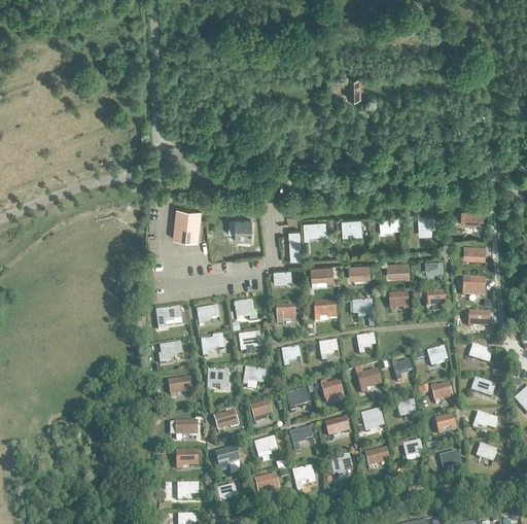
[(405,22),(410,33),(419,29),(415,18),(405,22)]
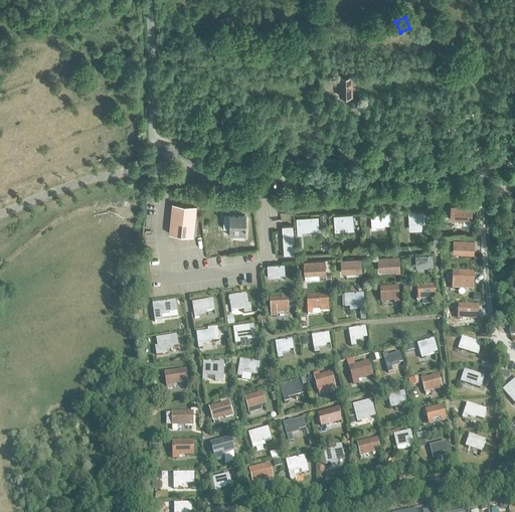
[(340,66),(341,95),(352,95),(351,66),(340,66)]
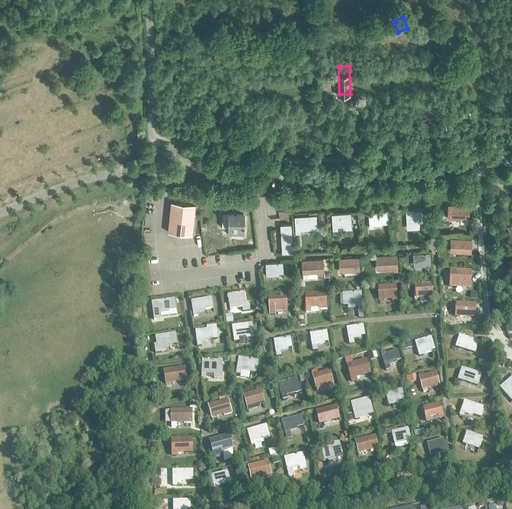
[(171,206),(169,230),(190,231),(193,232),(196,201),(171,199),(171,206)]
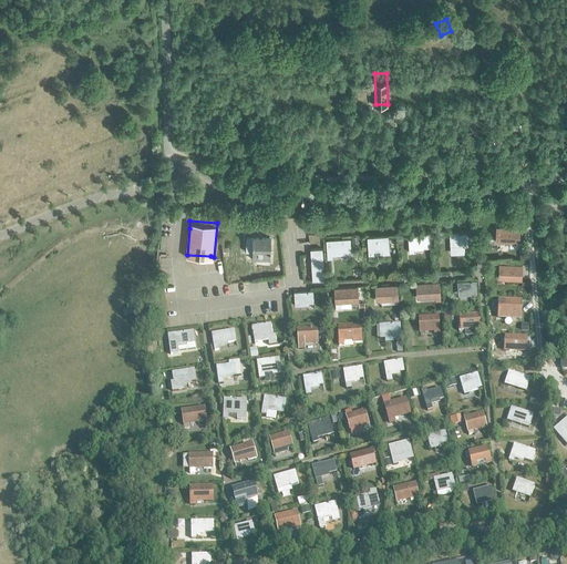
[(501,237),(514,238),(515,226),(496,225),(495,238),(501,238),(501,237)]
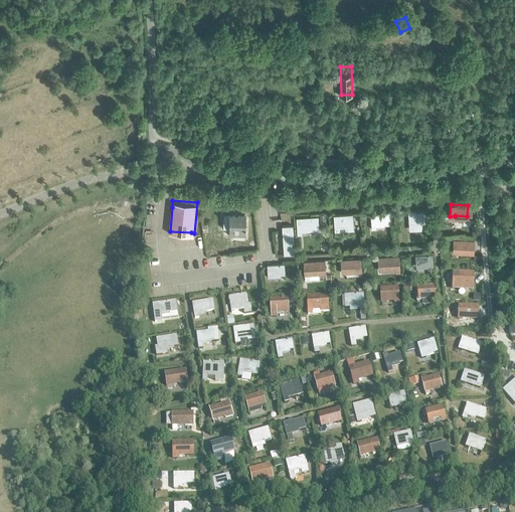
[(407,208),(407,220),(412,220),(412,218),(424,218),(424,207),(407,208)]
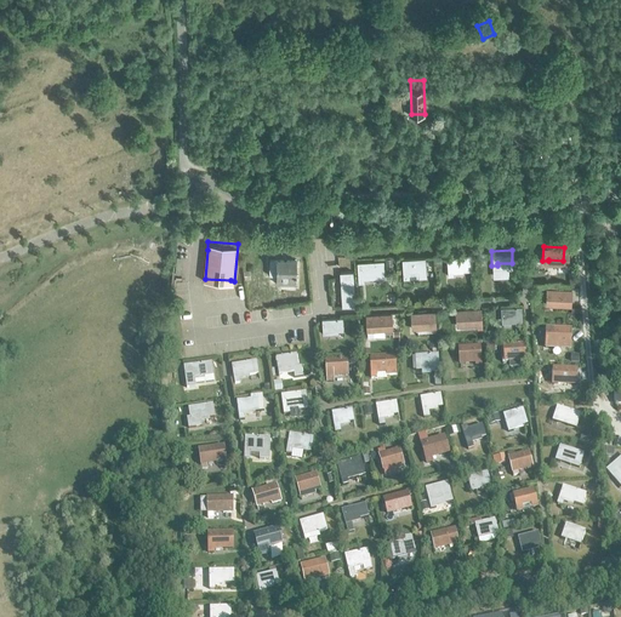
[(446,253),(446,269),(453,269),(453,267),(467,266),(467,252),(446,253)]
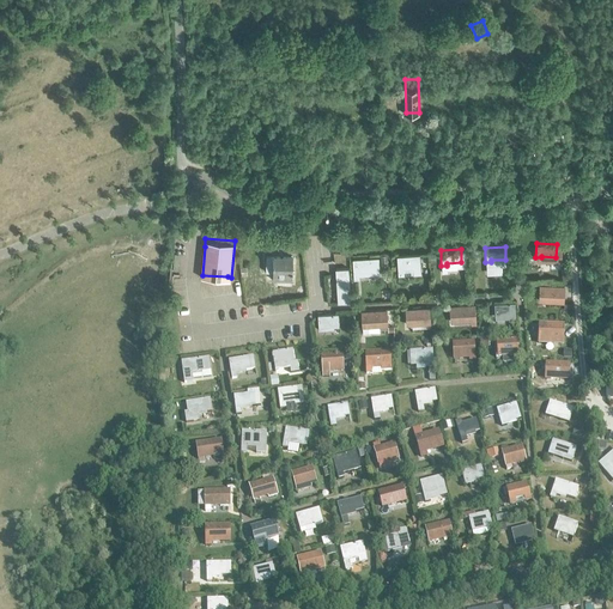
[(399,272),(404,272),(404,266),(417,266),(417,253),(396,254),(396,267),(398,267),(399,272)]
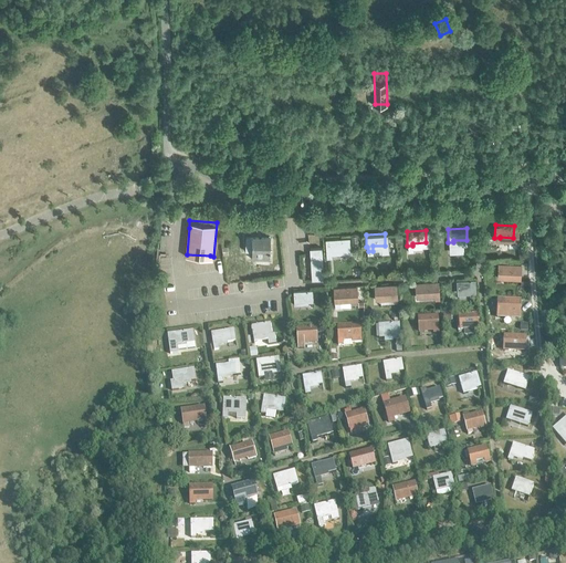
[(252,257),(272,257),(272,236),(245,236),(245,249),(252,249),(252,257)]
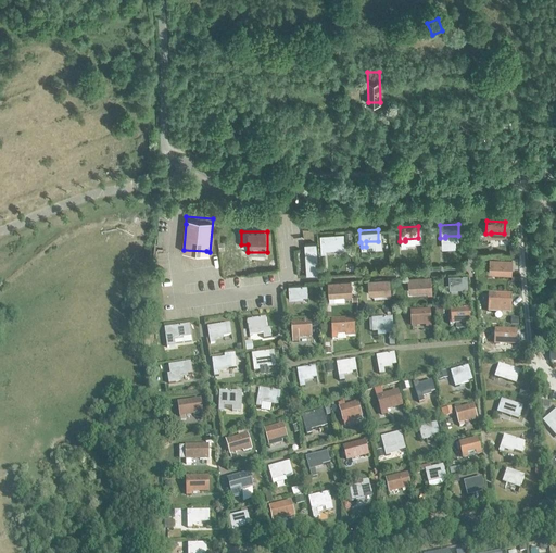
[(339,248),(344,248),(343,231),(319,233),(319,244),(338,243),(339,248)]
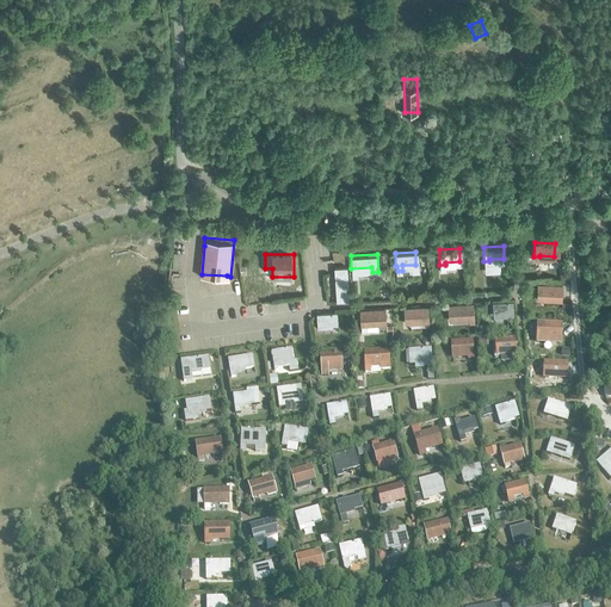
[(334,265),(337,298),(349,298),(346,265),(334,265)]
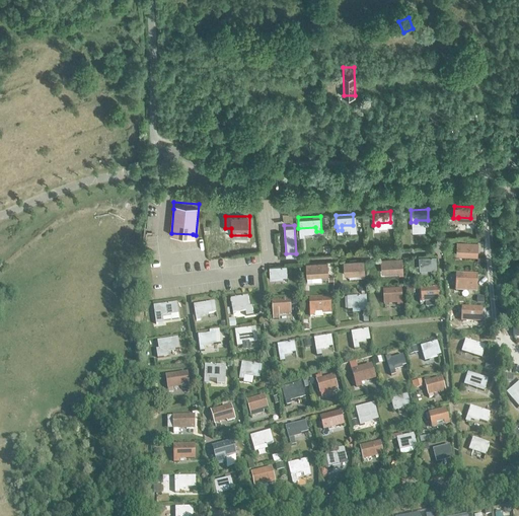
[(460,250),(473,251),(473,240),(456,239),(455,251),(460,251),(460,250)]
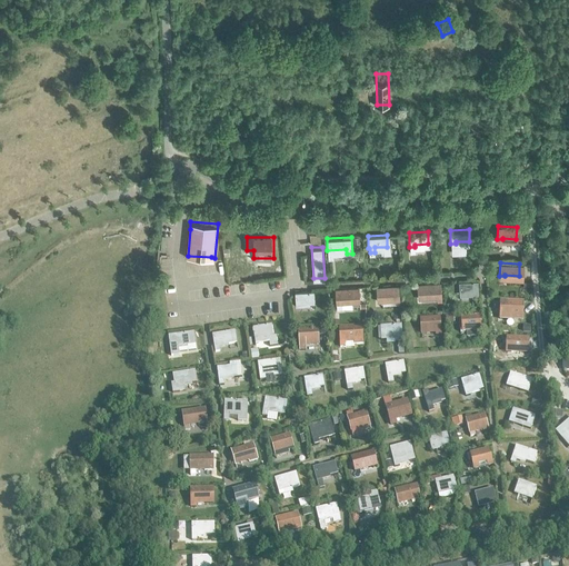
[(458,279),(459,291),(478,290),(477,278),(458,279)]
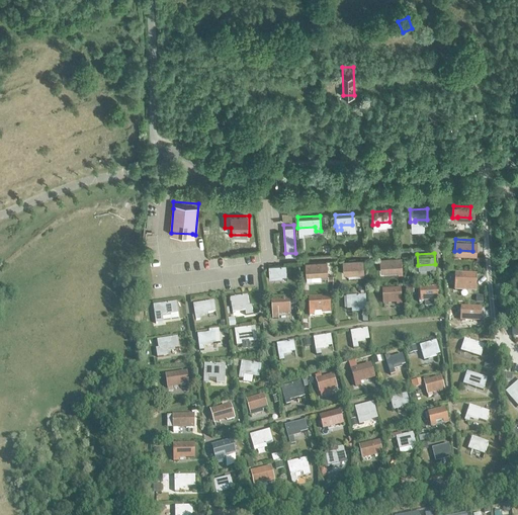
[(379,257),(380,267),(398,266),(397,256),(379,257)]
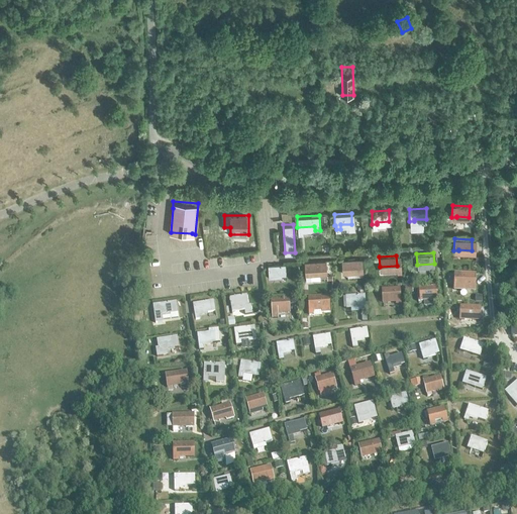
[(341,259),(342,271),(346,271),(346,269),(359,269),(358,258),(341,259)]
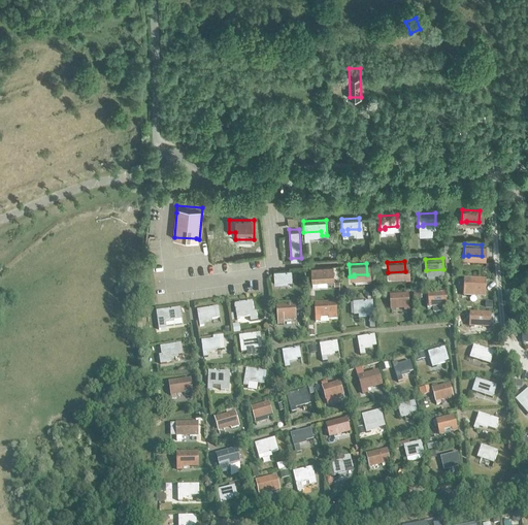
[(310,266),(311,279),(316,279),(316,277),(329,276),(328,265),(310,266)]
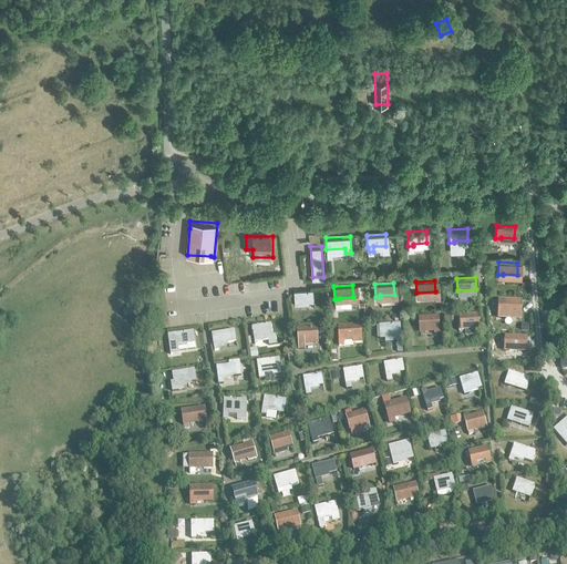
[(294,289),(294,301),(312,299),(312,288),(294,289)]
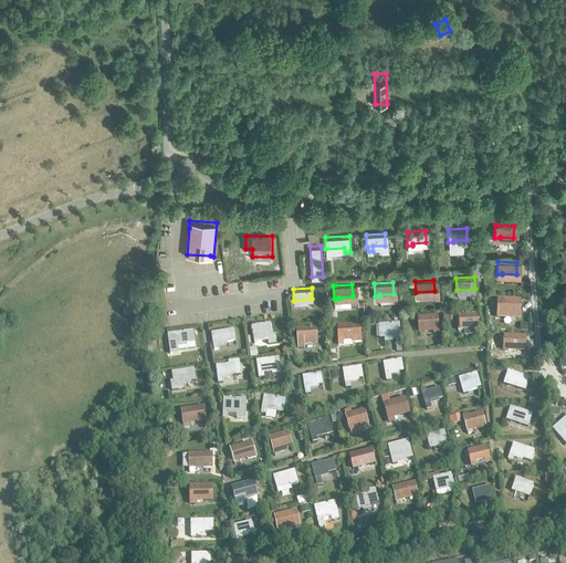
[(500,309),(519,310),(520,298),(501,298),(500,309)]
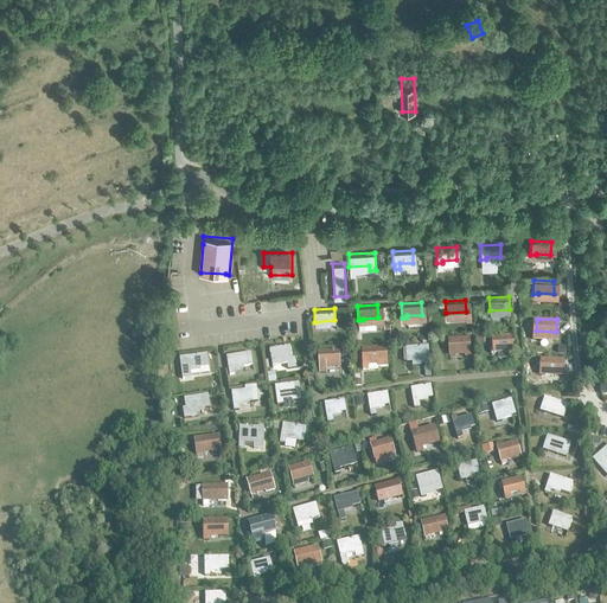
[(491,334),(492,350),(497,348),(497,347),(511,346),(511,333),(491,334)]
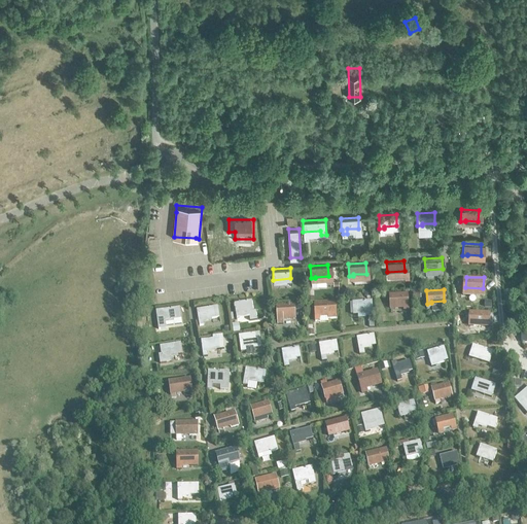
[(388,293),(389,305),(407,304),(406,292),(388,293)]
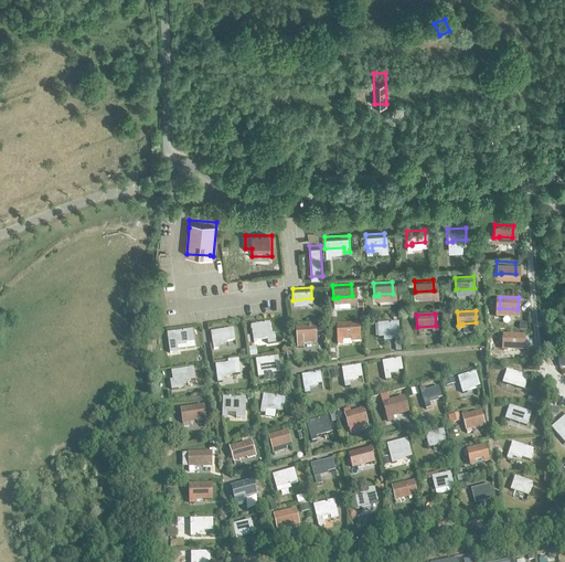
[(275,331),(270,332),(269,320),(251,324),(253,335),(254,339),(267,337),(268,341),(276,340),(275,331)]
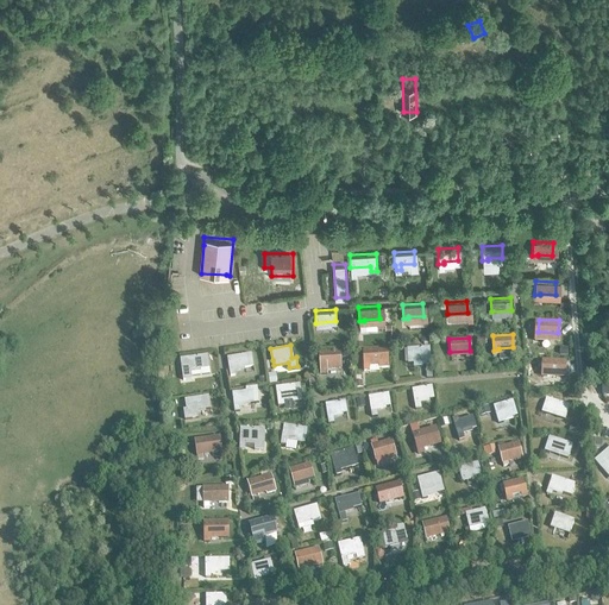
[(424,363),(431,363),(429,345),(406,346),(407,361),(413,360),(413,358),(414,358),(414,360),(424,360),(424,363)]
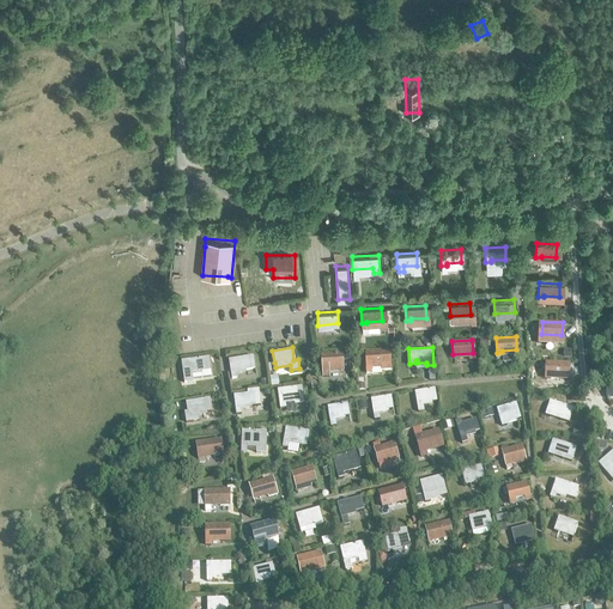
[(365,351),(365,366),(370,366),(370,364),(386,363),(386,349),(365,351)]
